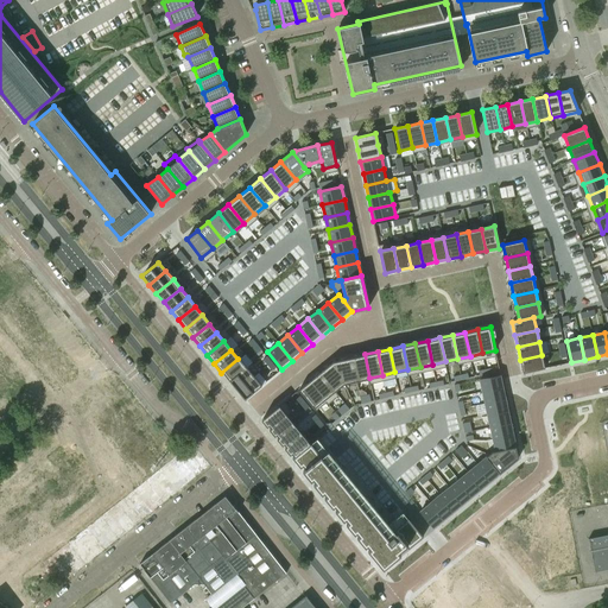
[(365,354),(352,358),(358,380),(369,378),(365,354)]
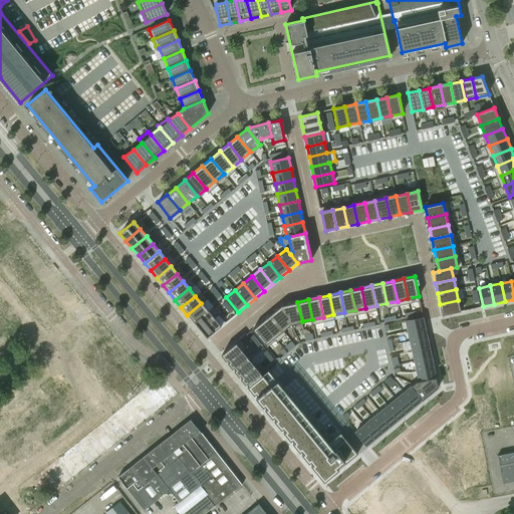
[(458,300),(440,304),(442,315),(461,311),(458,300)]
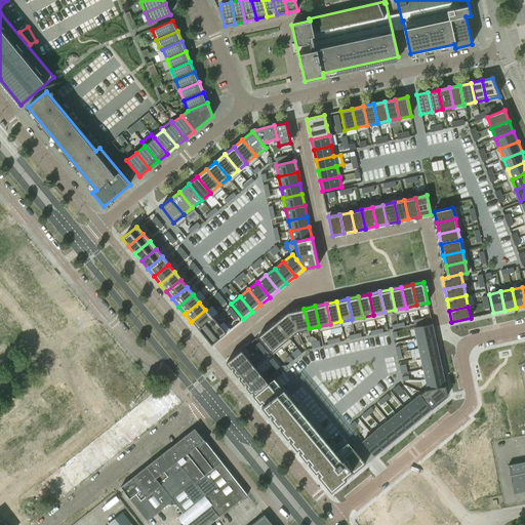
[(304,309),(287,312),(297,331),(309,328),(304,309)]
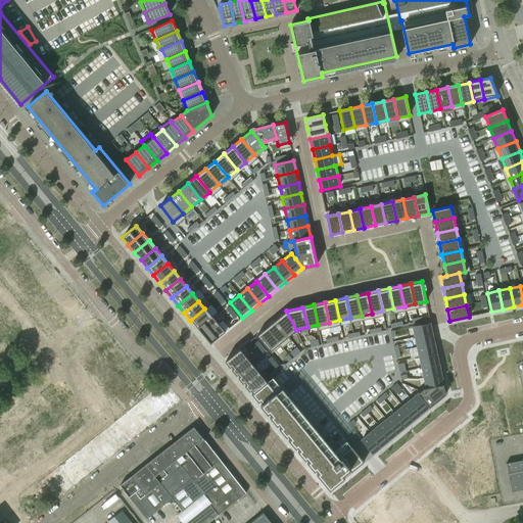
[(204,308),(190,321),(196,328),(210,317),(204,308)]
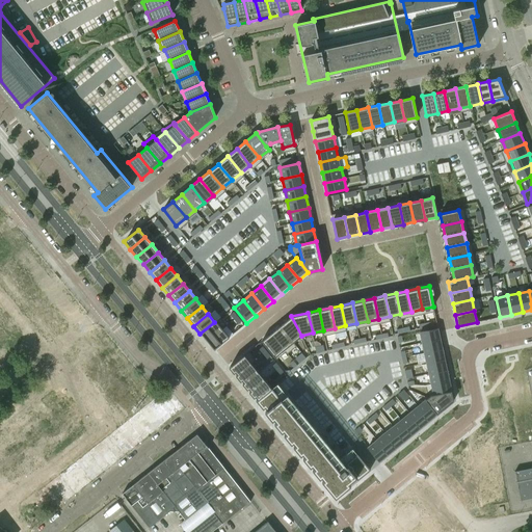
[(291,316),(278,326),(292,343),(301,336),(291,316)]
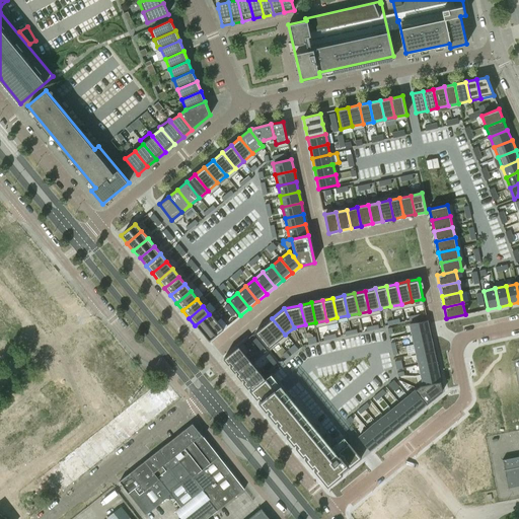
[(209,314),(195,325),(201,334),(216,321),(209,314)]
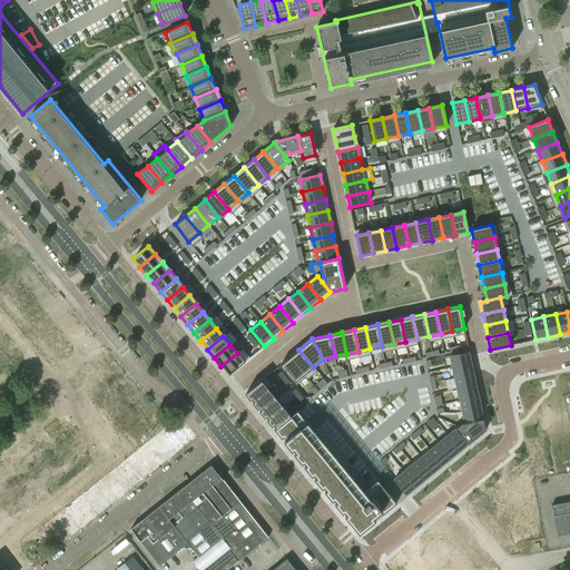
[(298,350),(290,357),(304,375),(313,367),(298,350)]
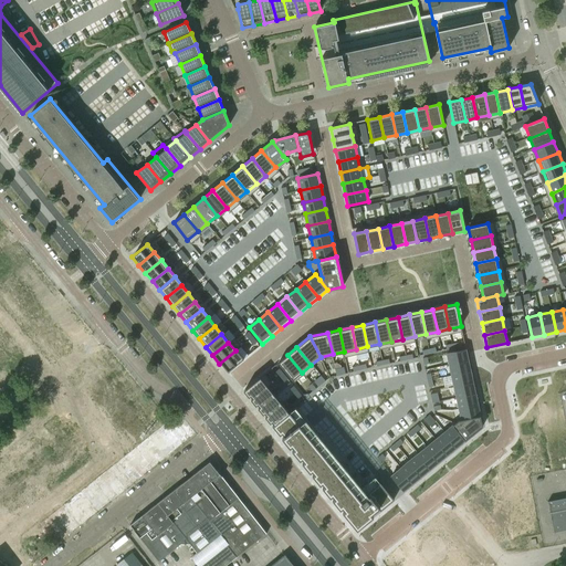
[(465,349),(444,354),(447,365),(469,360),(465,349)]
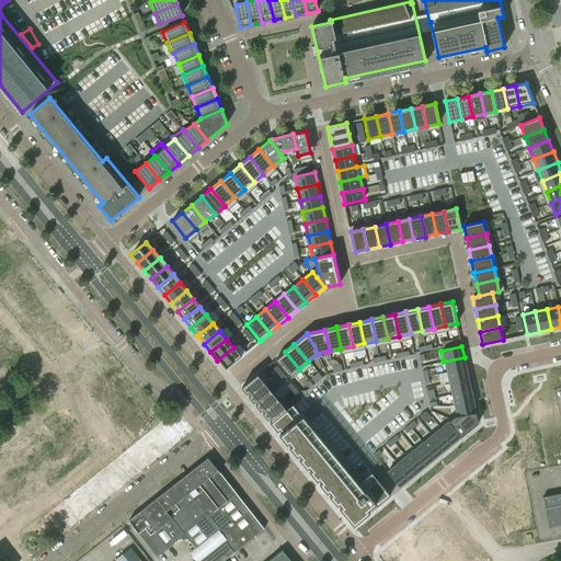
[(233,347),(217,361),(225,369),(240,356),(233,347)]
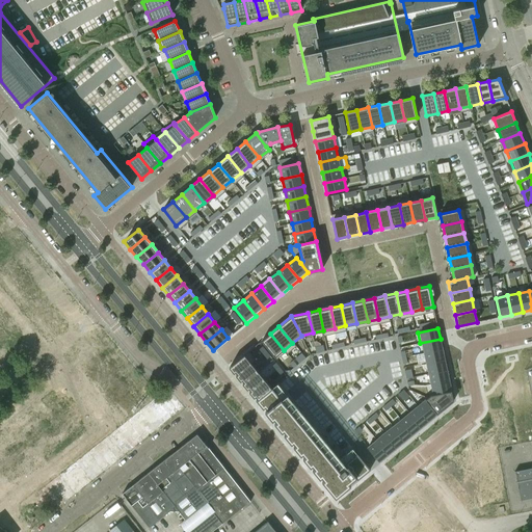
[(262,341),(275,356),(284,350),(270,334),(262,341)]
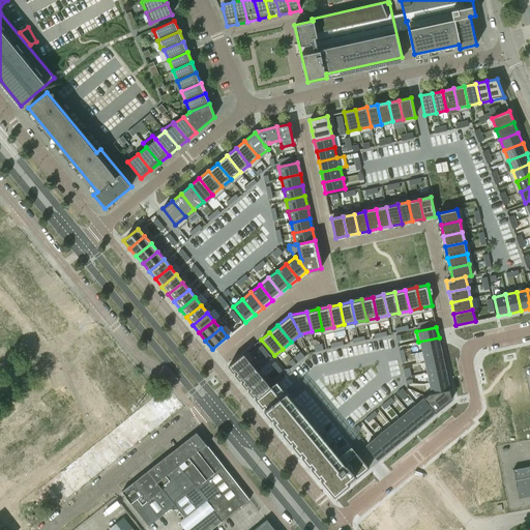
[(439,337),(418,342),(420,352),(441,348),(439,337)]
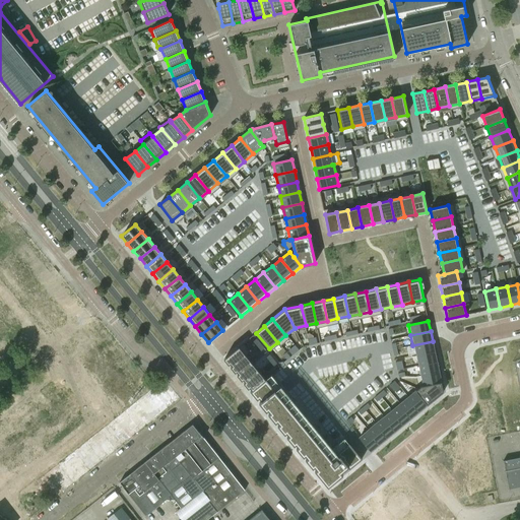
[(433,341),(412,345),(414,355),(435,351),(433,341)]
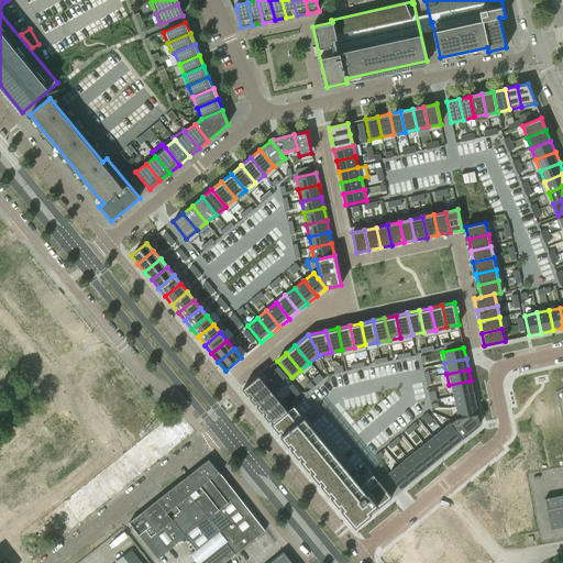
[(257,376),(241,389),(249,399),(265,385),(257,376)]
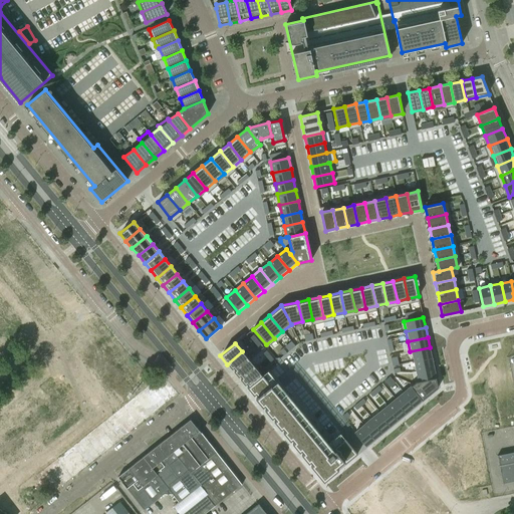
[(430,347),(410,351),(412,361),(432,357),(430,347)]
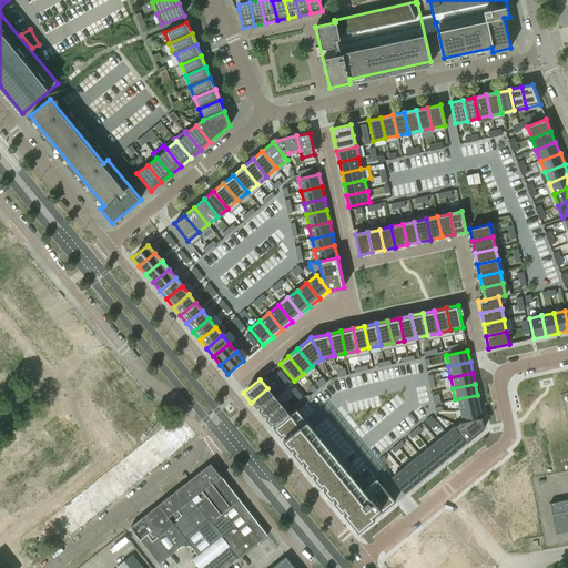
[(267,388),(251,403),(259,411),(275,397),(267,388)]
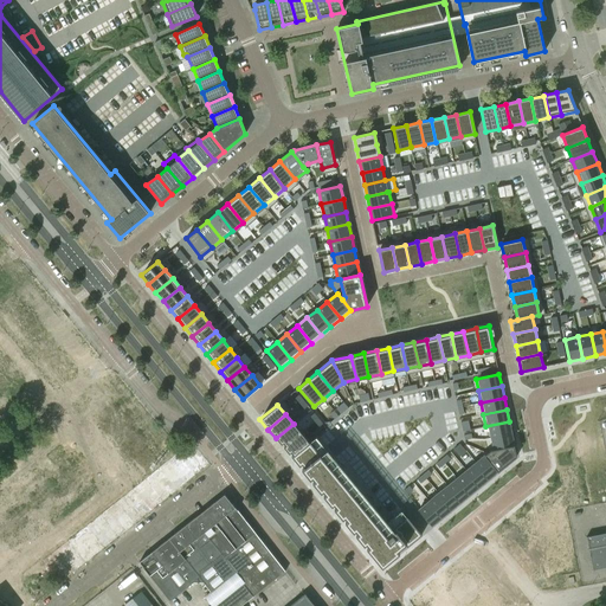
[(509,421),(485,426),(489,438),(511,433),(509,421)]
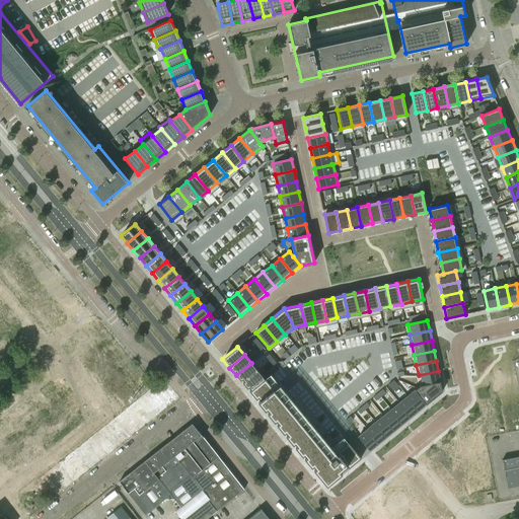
[(251,363),(236,375),(242,383),(257,371),(251,363)]
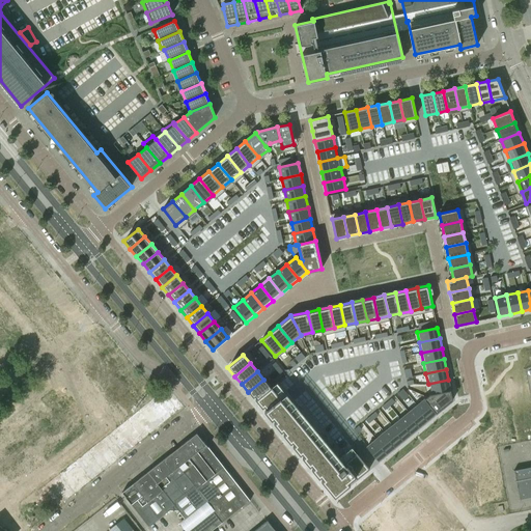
[(263,380),(248,392),(254,400),(270,388),(263,380)]
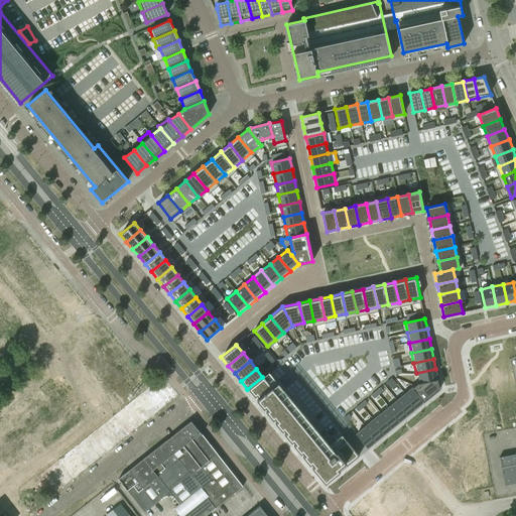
[(435,369),(416,373),(417,381),(418,383),(438,379),(435,369)]
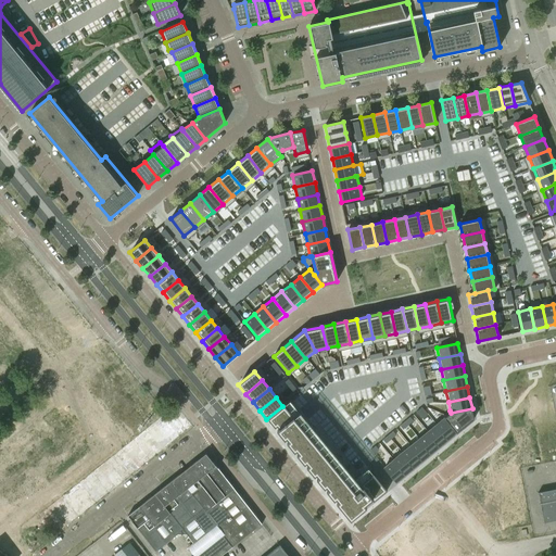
[(288,402),(267,419),(350,520),(386,491),(369,471),(359,480),(323,434),(318,438),(288,402)]
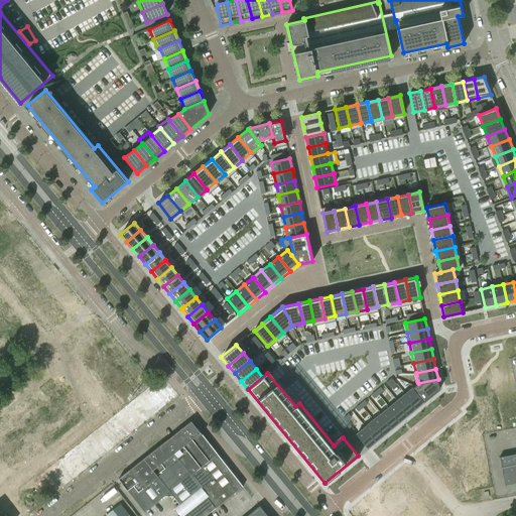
[(417,381),(411,386),(423,402),(440,388),(438,379),(418,383),(417,381)]
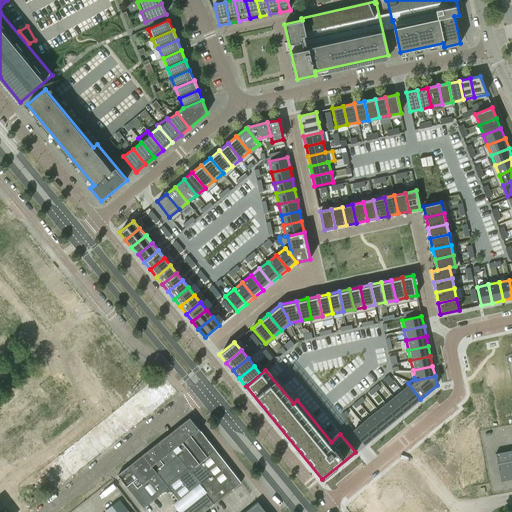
[(408,383),(400,389),(413,405),(420,399),(408,383)]
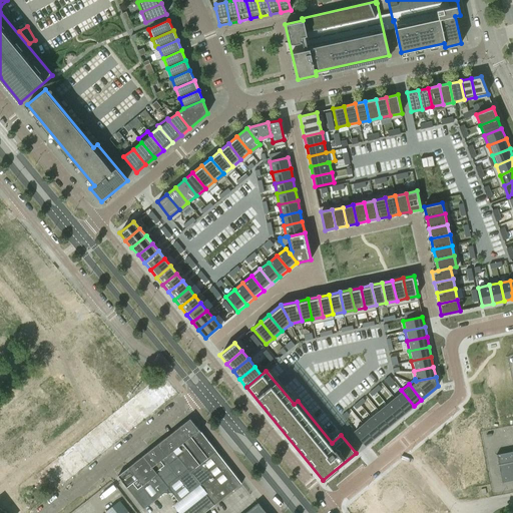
[(401,390),(393,397),(406,413),(414,406),(401,390)]
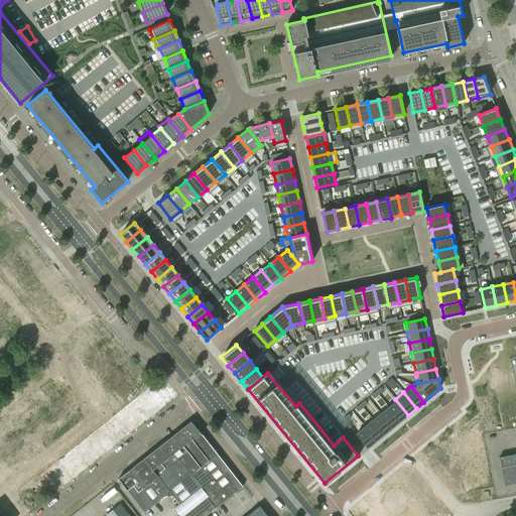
[(395,399),(387,405),(400,421),(408,415),(395,399)]
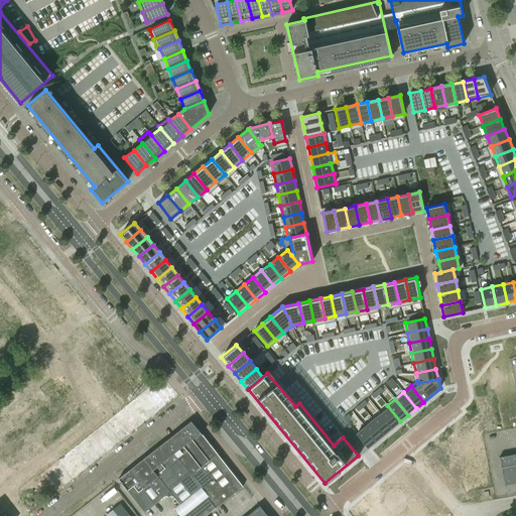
[(387,405),(379,412),(392,428),(400,421),(387,405)]
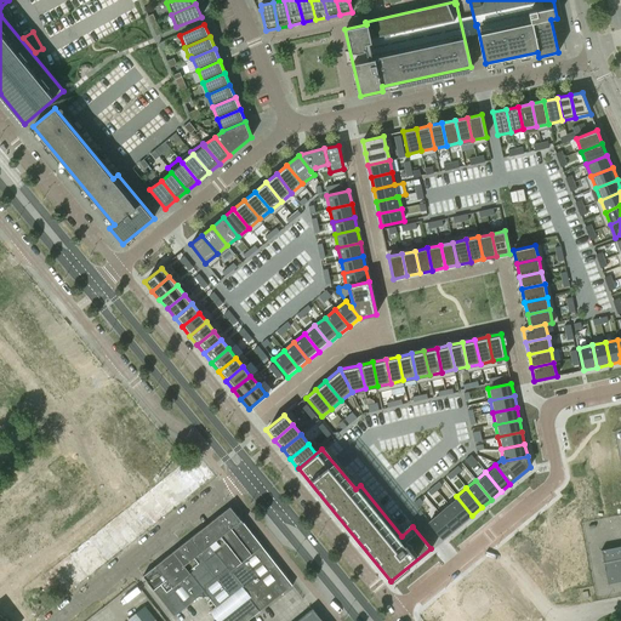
[(456,496),(446,503),(462,523),(472,516),(456,496)]
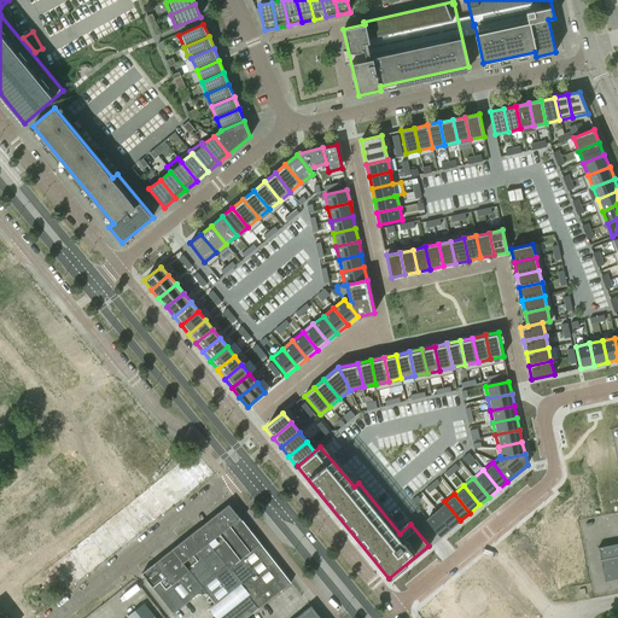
[(444,501),(435,509),(450,529),(460,520),(444,501)]
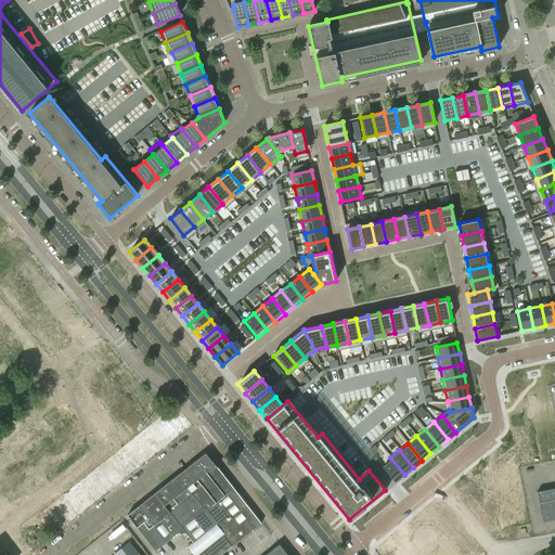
[(261,524),(216,465),(206,452),(155,493),(183,529),(193,542),(188,546),(194,554),(220,554),(233,545),(261,524)]
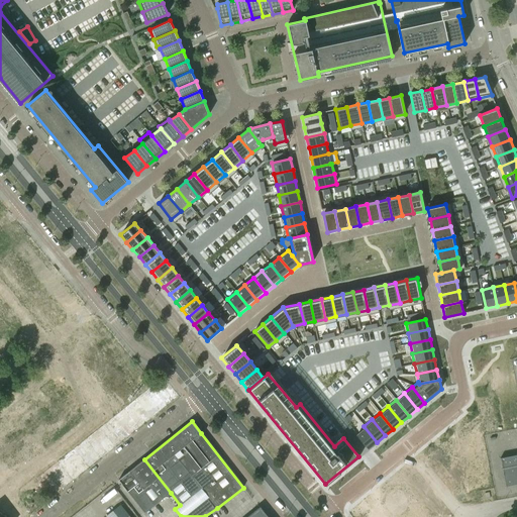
[(364,426),(355,432),(369,448),(377,442),(364,426)]
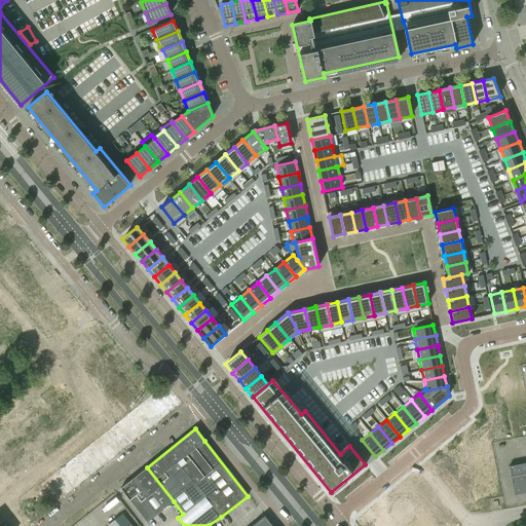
[(525,462),(509,466),(515,495),(525,492),(525,462)]
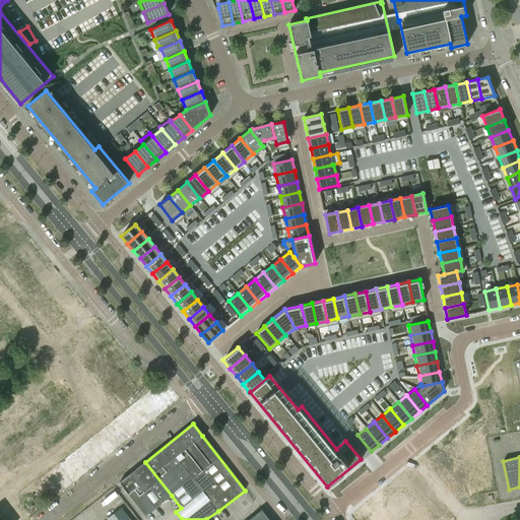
[(172,496),(145,462),(130,473),(139,484),(128,494),(146,516),(172,496)]
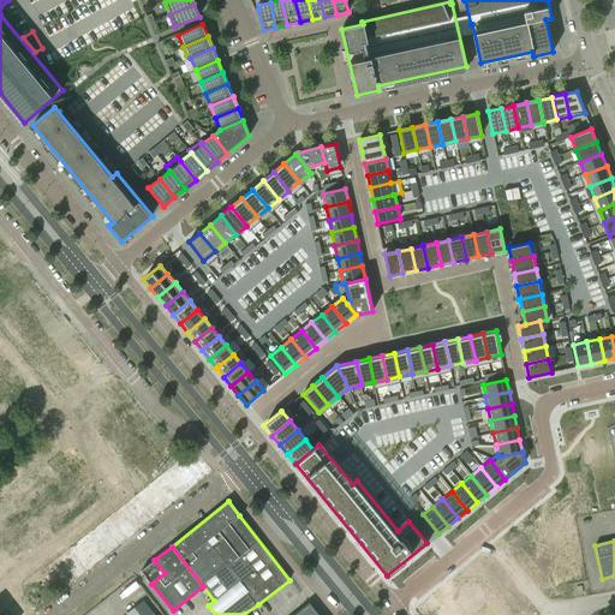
[(165,573),(154,560),(142,571),(151,584),(165,573)]
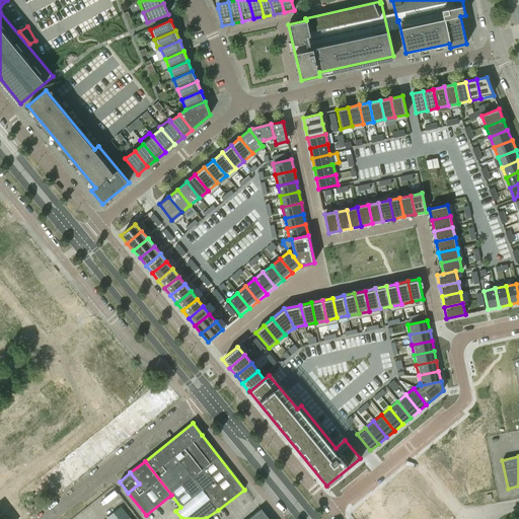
[(130,518),(121,507),(106,518),(130,518)]
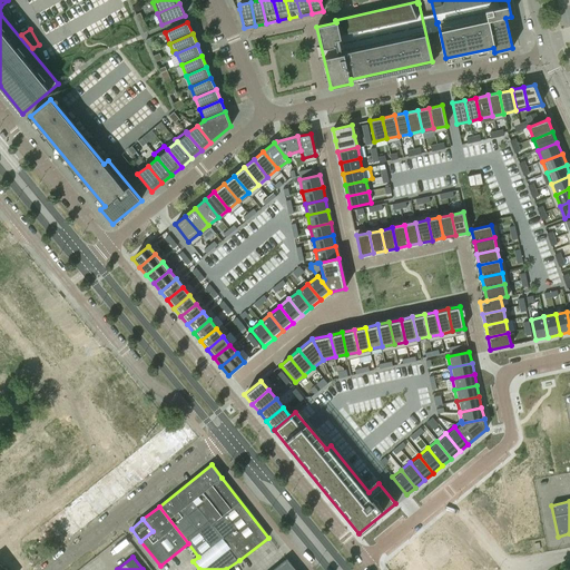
[(295,569),(287,559),(286,559),(273,569),(295,569)]
